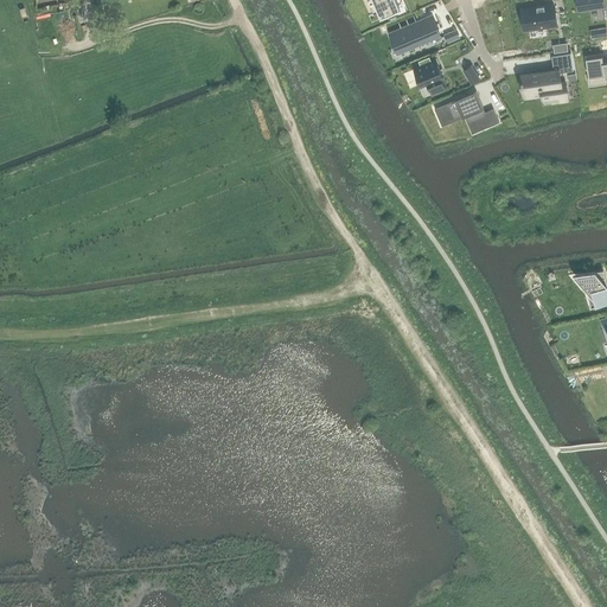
[(396,0),(372,0),(382,18),(401,10),(396,0)]
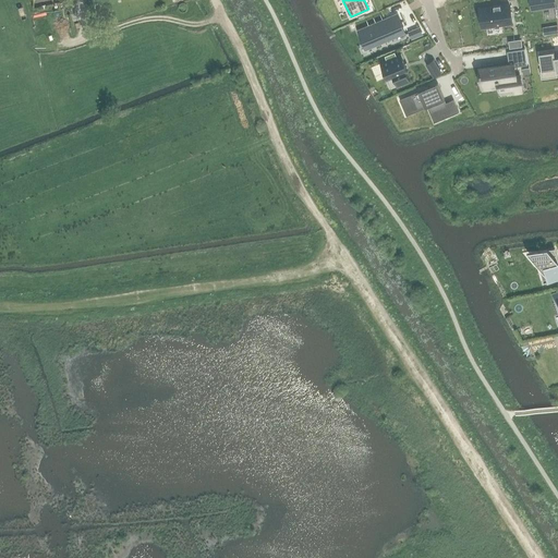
[(557,0),(530,0),(532,10),(555,7),(557,17),(557,16),(557,0)]
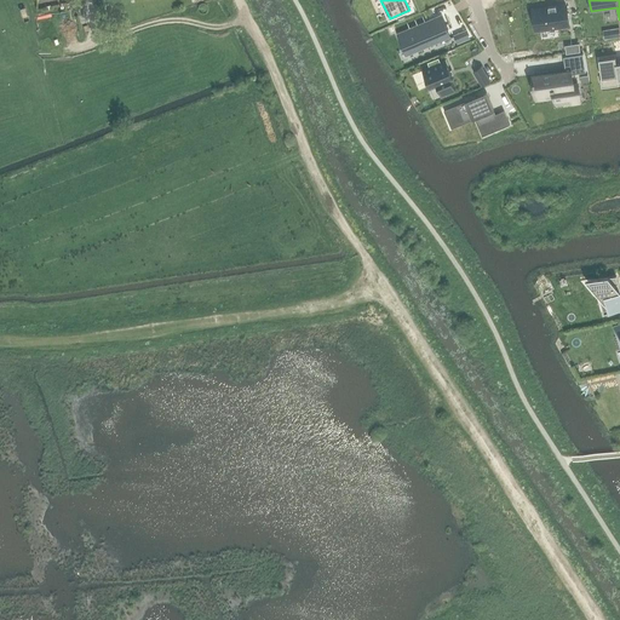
[(556,5),(547,6),(549,7),(532,10),(535,30),(569,26),(566,5),(556,6),(556,5)]
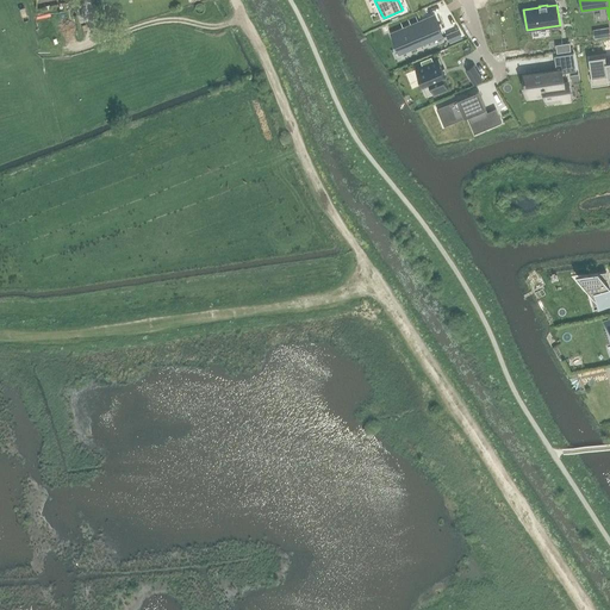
[(435,17),(398,32),(406,50),(442,35),(435,17)]
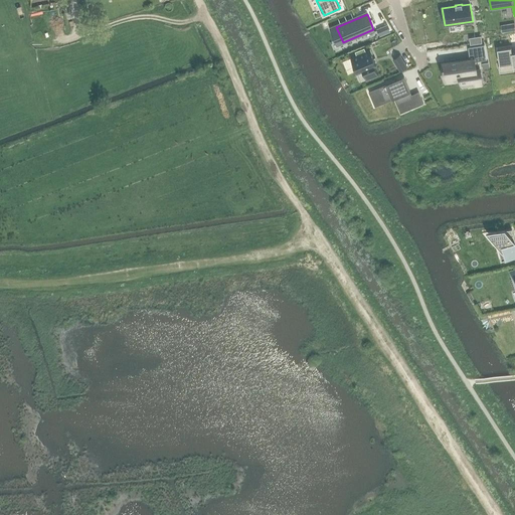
[(387,26),(378,30),(380,35),(389,32),(387,26)]
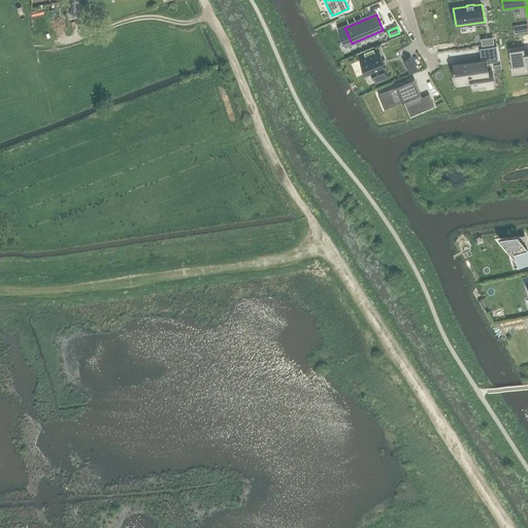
[(482,61),(454,65),(456,84),(472,81),(472,85),(493,81),(492,71),(488,72),(487,63),(499,62),(497,46),(480,48),(480,50),(483,50),(485,60),(482,60),(482,61)]
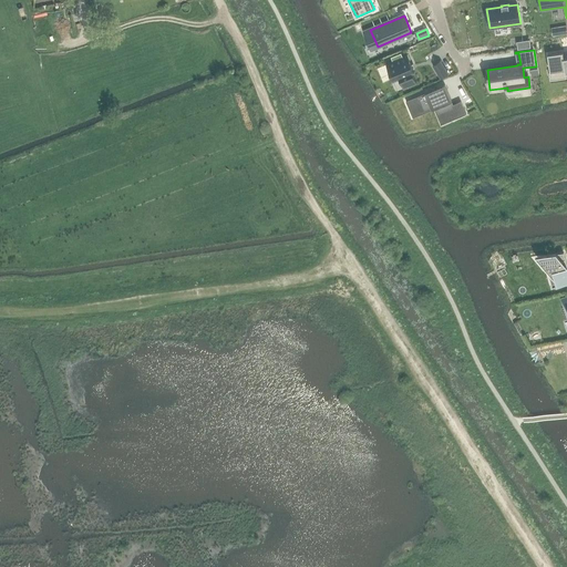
[(563,53),(548,55),(552,78),(566,75),(566,60),(564,61),(563,53)]
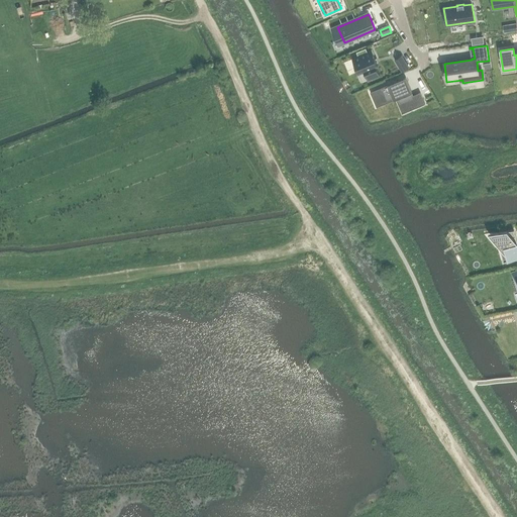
[(358,57),(352,60),(359,76),(365,74),(368,81),(381,76),(378,69),(379,68),(372,50),(368,53),(366,49),(356,53),(358,57)]
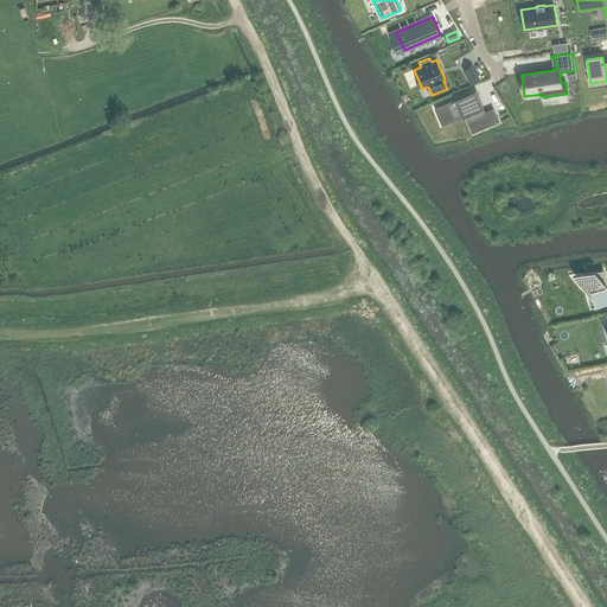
[(471,65),(464,71),(472,85),(480,80),(471,65)]
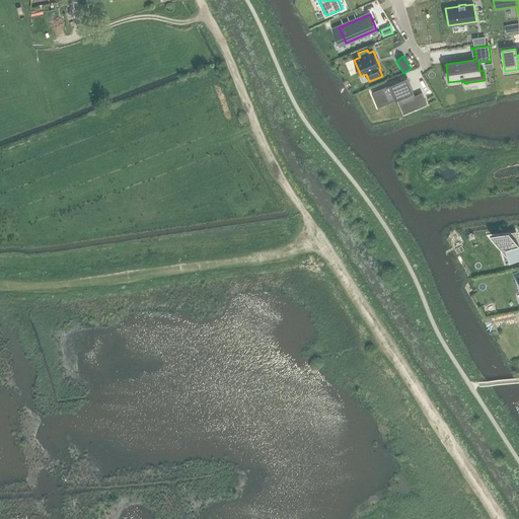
[(400,107),(401,110),(403,115),(427,104),(422,93),(415,96),(408,78),(372,93),(378,108),(397,100),(400,99),(403,106),(400,107)]
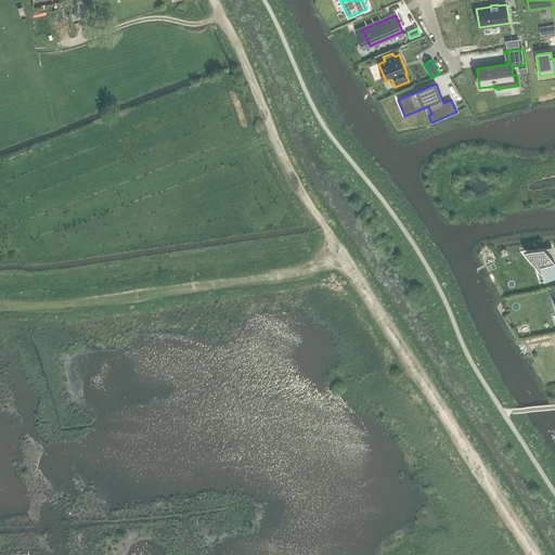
[(524,252),(537,267),(538,268),(541,267),(544,279),(540,280),(541,282),(554,276),(554,259),(552,247),(528,250),(524,252)]
